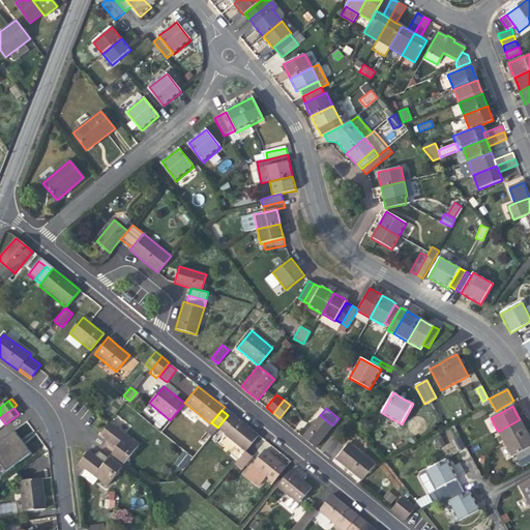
[(231,412),(228,415),(235,420),(237,417),(231,412)]
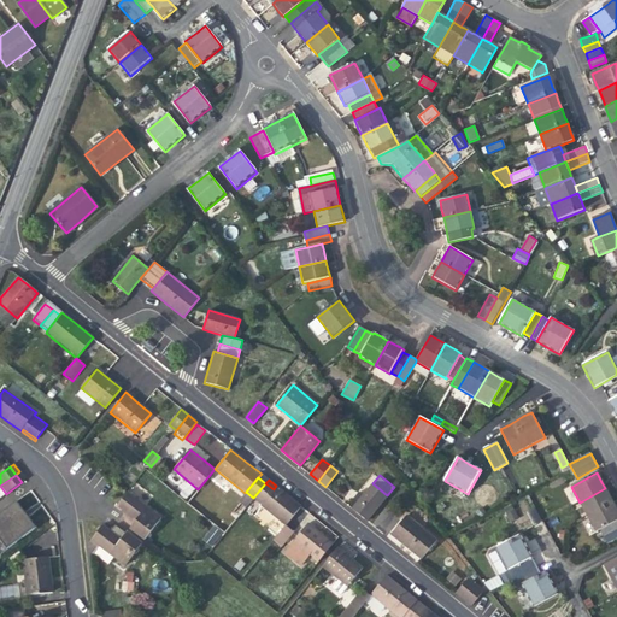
[(262,505),(274,489),(265,483),(253,498),(262,505)]
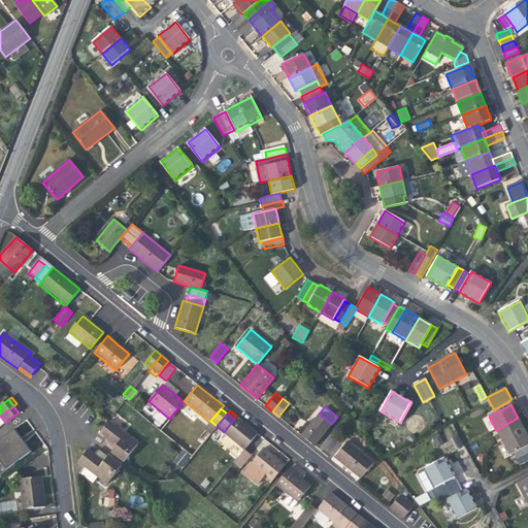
[(331,424),(319,414),(301,435),(308,440),(314,446),(331,424)]
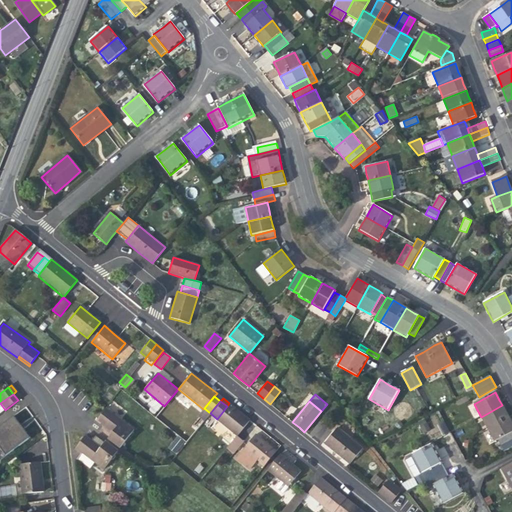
[(229,403),(227,406),(217,419),(216,420),(236,436),(237,436),(250,420),(240,412),(229,403)]
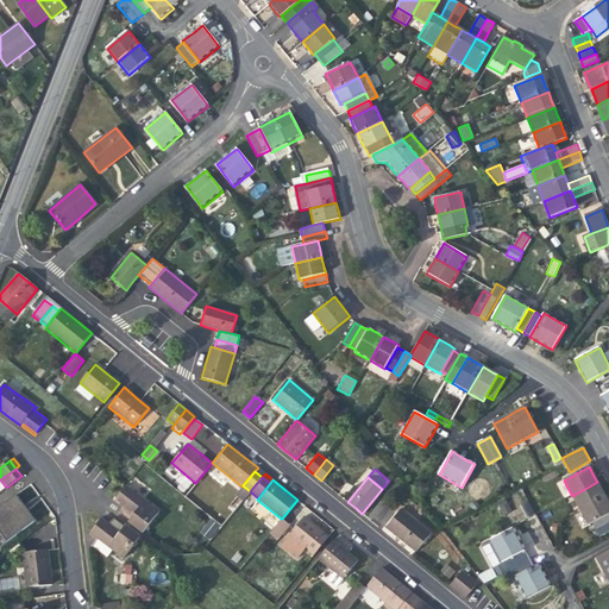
[(572,496),(581,510),(606,497),(602,490),(597,482),(572,496)]
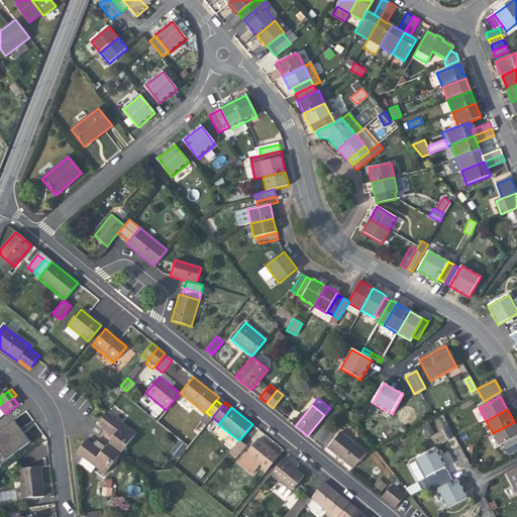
[(106,412),(101,419),(96,425),(114,439),(111,443),(122,451),(135,433),(106,412)]
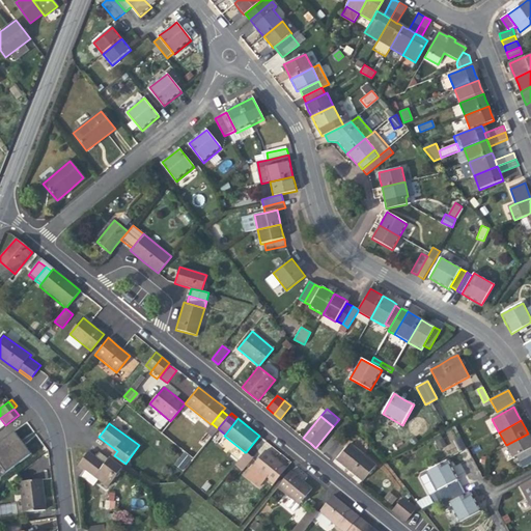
[(0,441),(0,478),(0,479),(31,456),(23,446),(20,441),(12,432),(0,441)]
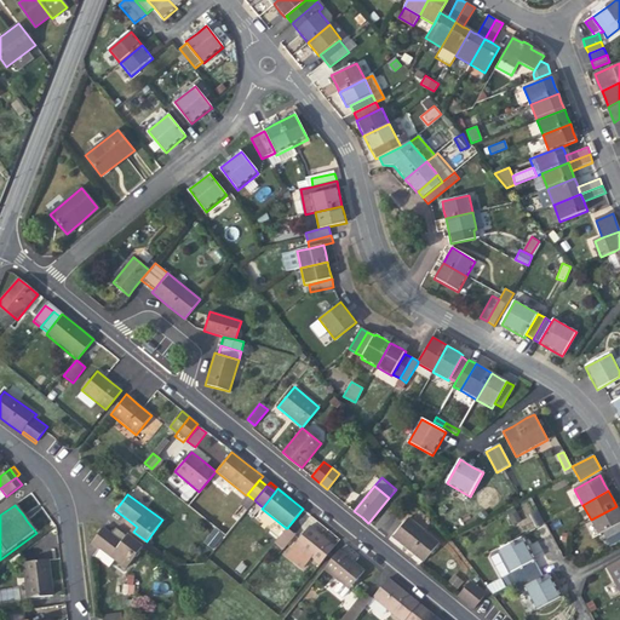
[(603,532),(619,522),(619,512),(619,514),(616,506),(591,520),(598,534),(603,532)]
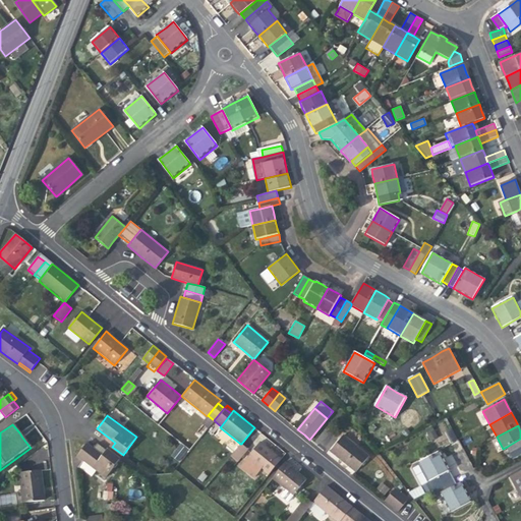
[(425,428),(429,441),(438,439),(433,426),(425,428)]
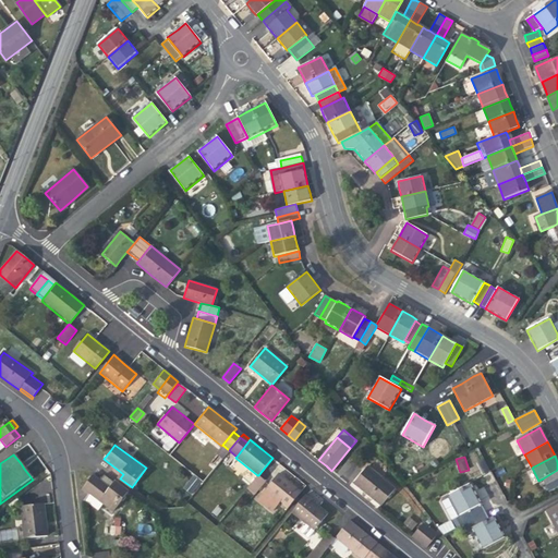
[(367,495),(380,505),(395,488),(367,466),(354,484),(367,495)]
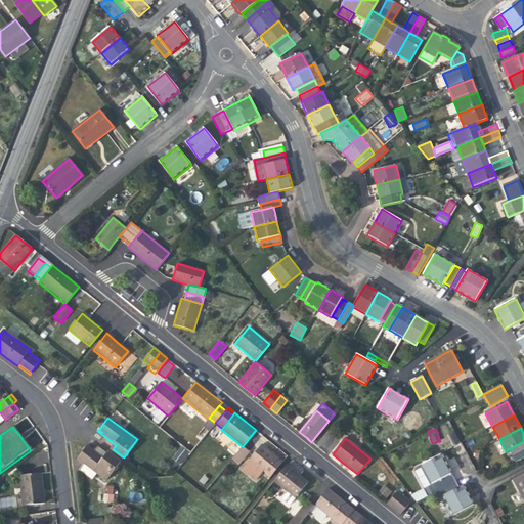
[(523,441),(510,449),(516,462),(523,456),(523,441)]
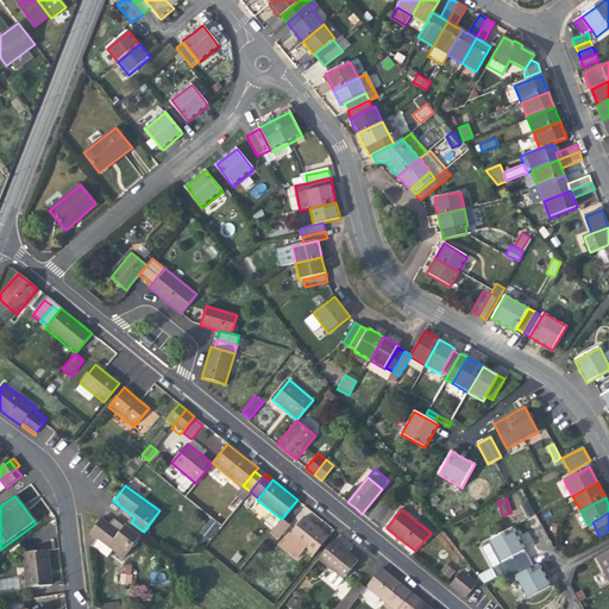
[(94,527),(88,535),(88,544),(106,557),(111,551),(124,560),(140,537),(124,525),(119,531),(101,518),(94,527)]
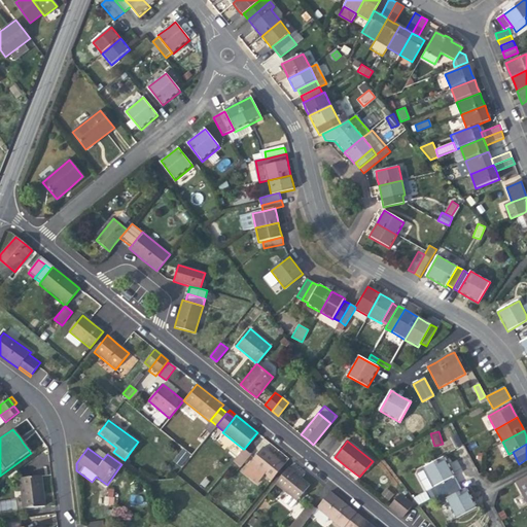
[(270,481),(284,464),(273,455),(264,448),(250,464),(270,481)]
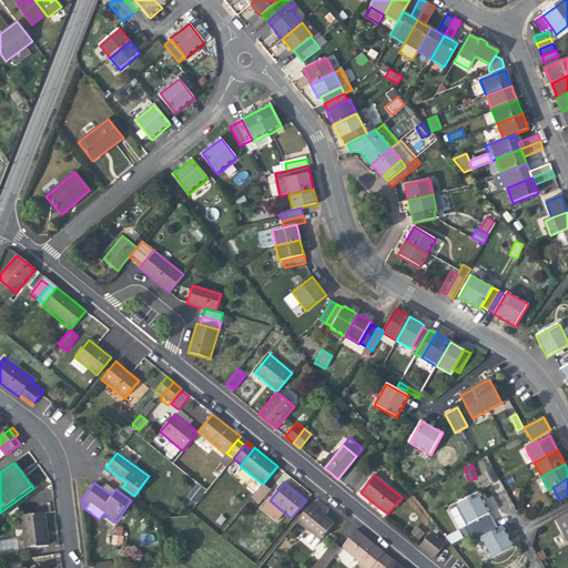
[(188,498),(199,503),(204,488),(194,484),(188,498)]
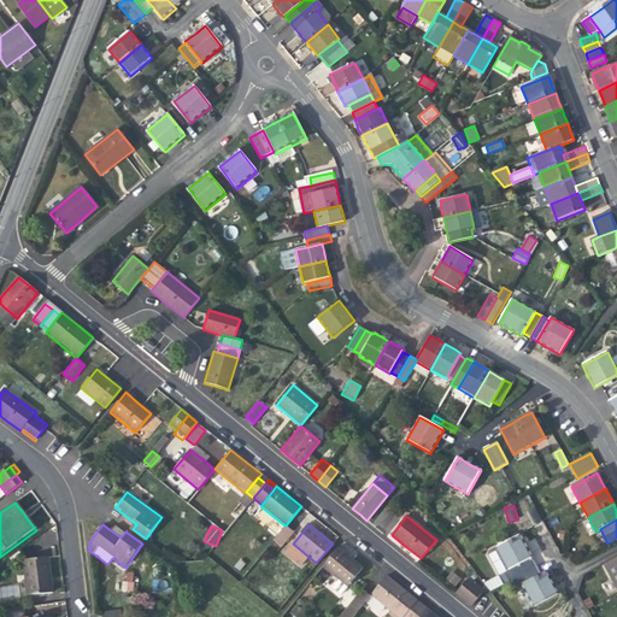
[(294,532),(286,526),(285,526),(272,541),(281,547),(294,532)]
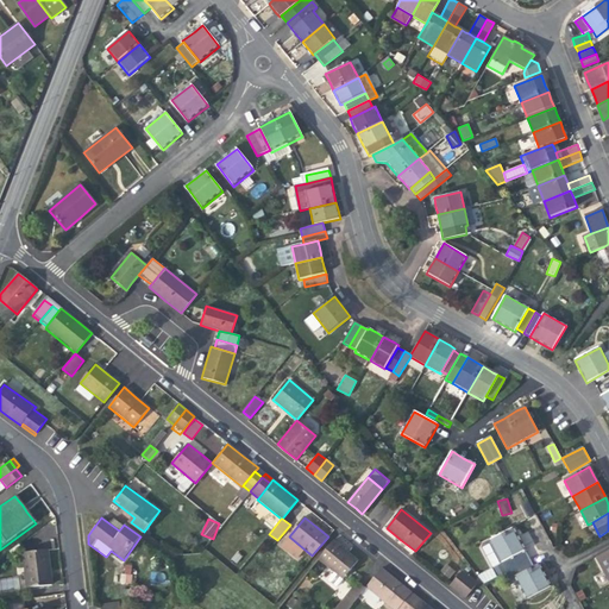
[(491,567),(525,550),(521,542),(513,528),(479,546),(491,567)]
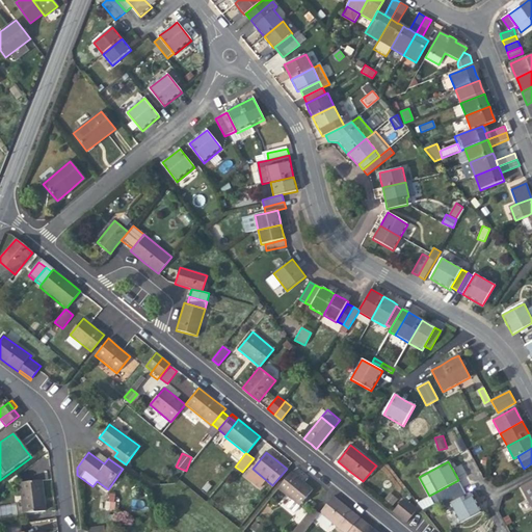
[(291,472),(277,488),(292,501),(299,506),(313,489),(301,480),(291,472)]
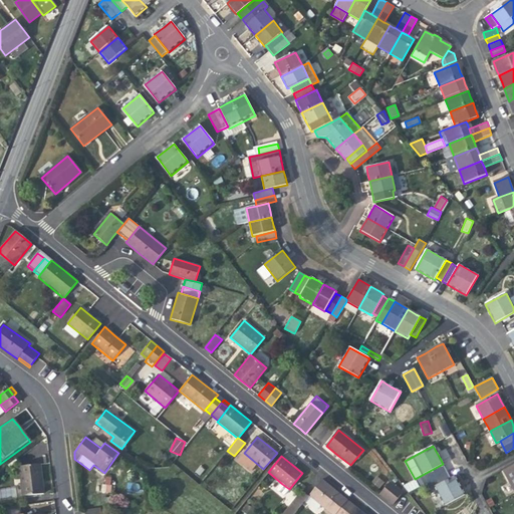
[(443,464),(415,479),(419,486),(426,482),(447,472),(443,464)]
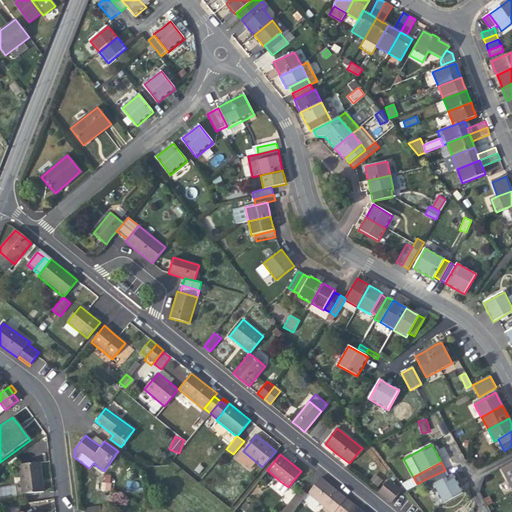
[(511,462),(503,468),(509,479),(511,476),(511,462)]
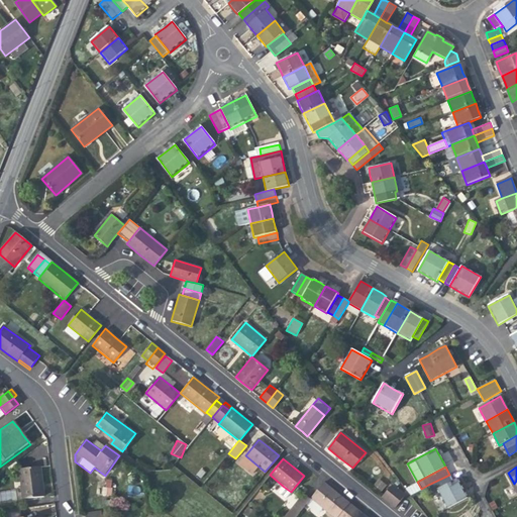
[(19,470),(23,499),(43,497),(42,482),(40,468),(19,470)]
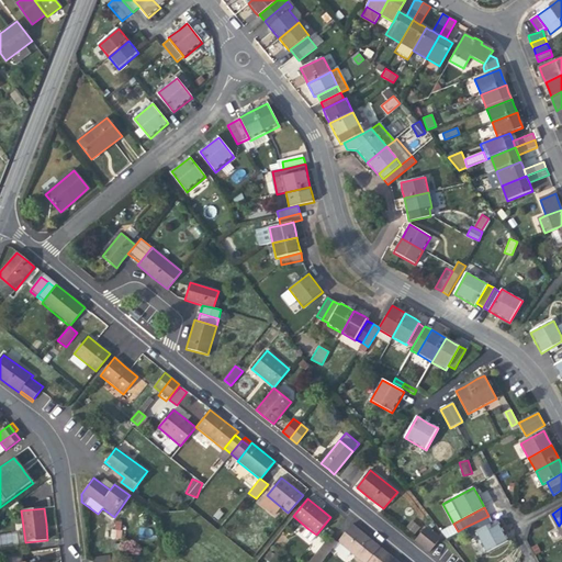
[(474,531),(492,523),(489,516),(465,527),(470,535),(474,531)]
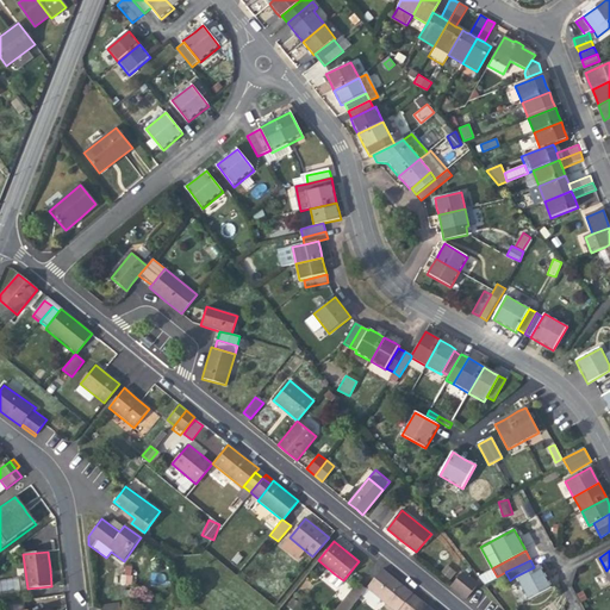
[(534,567),(515,577),(527,601),(552,587),(546,577),(540,564),(534,567)]
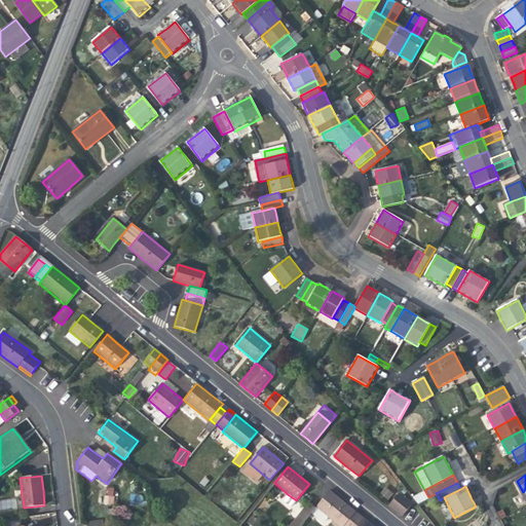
[(114,504),(113,487),(104,488),(105,504),(114,504)]
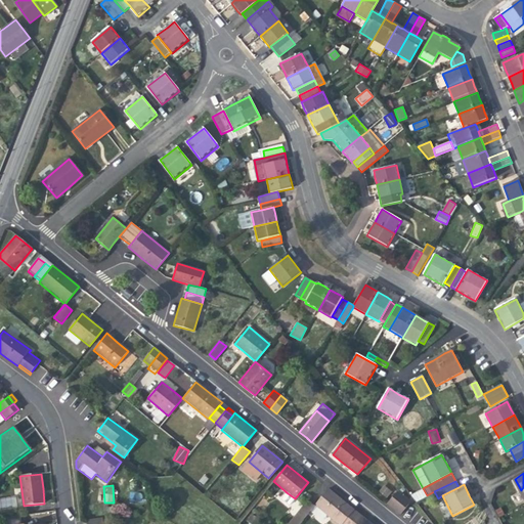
[(386,497),(392,491),(384,485),(379,491),(386,497)]
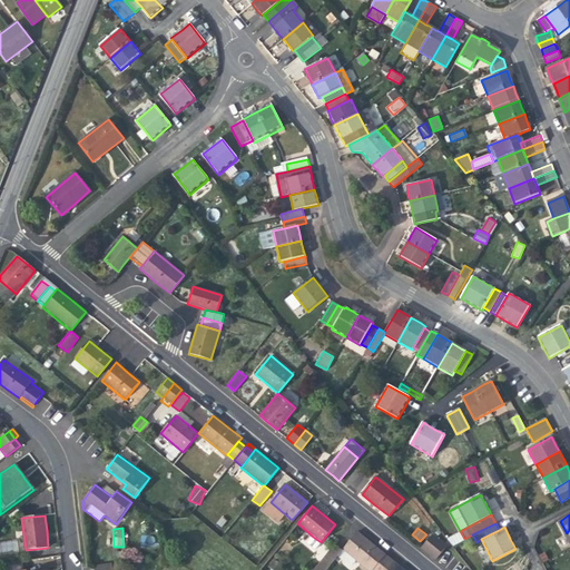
[(366,569),(372,569),(385,554),(373,544),(356,531),(342,550),(366,569)]
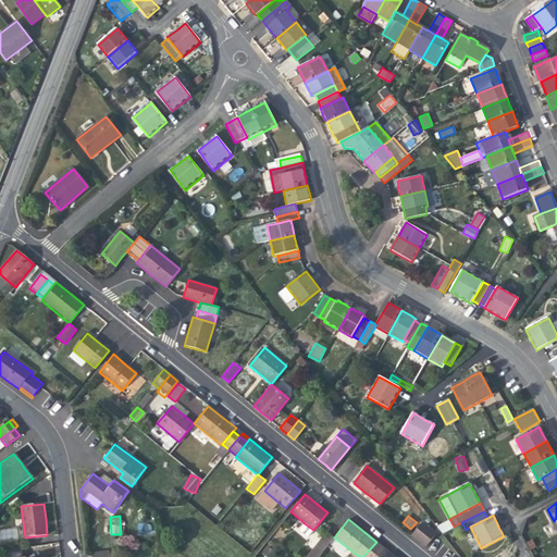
[(411,535),(425,546),(436,533),(422,521),(411,535)]
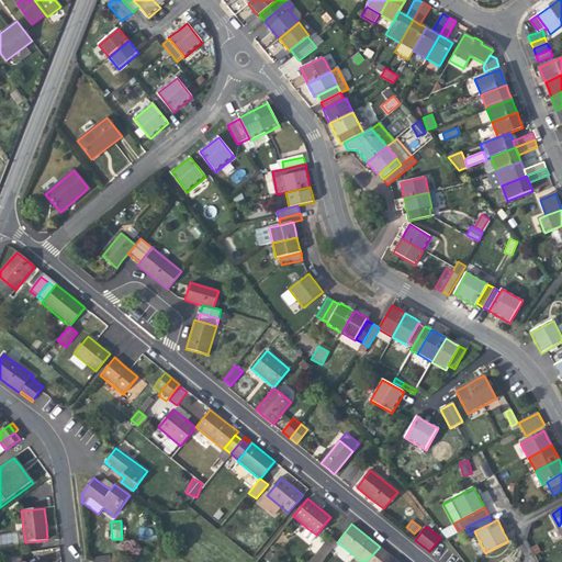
[(311,542),(316,535),(308,529),(303,536),(311,542)]
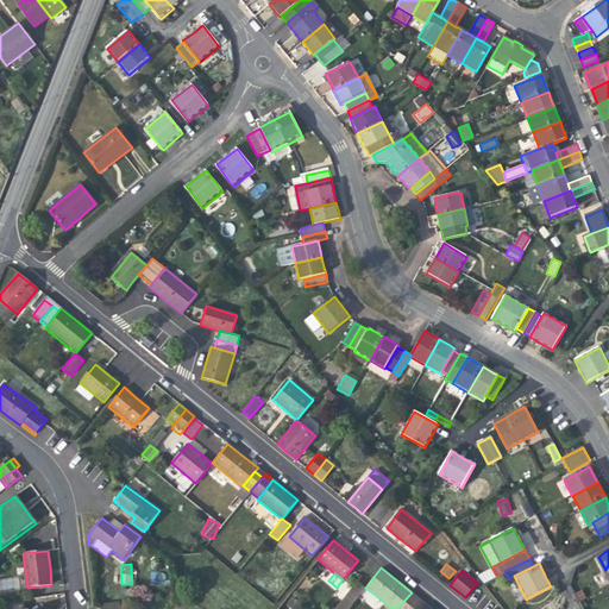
[(358,581),(345,596),(352,603),(365,588),(358,581)]
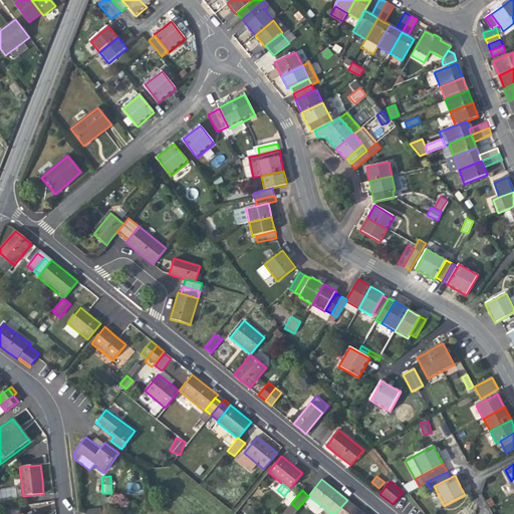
[(347,500),(335,513),(346,513),(354,505),(347,500)]
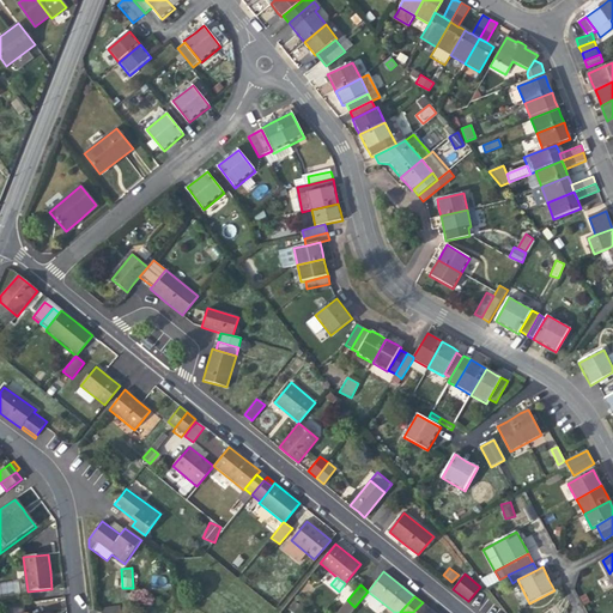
[(350,612),(354,607),(347,600),(337,612),(350,612)]
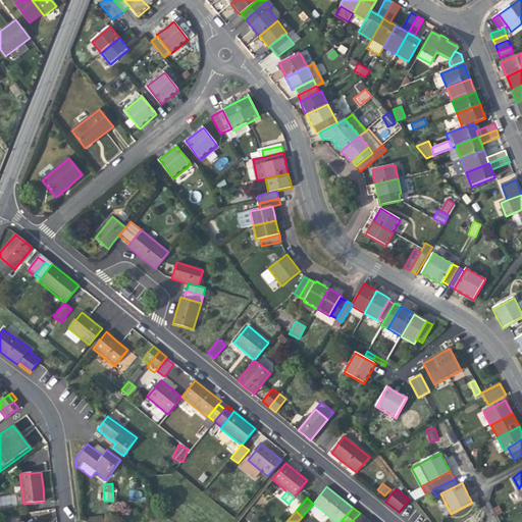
[(352,521),(363,521),(366,519),(360,513),(352,521)]
